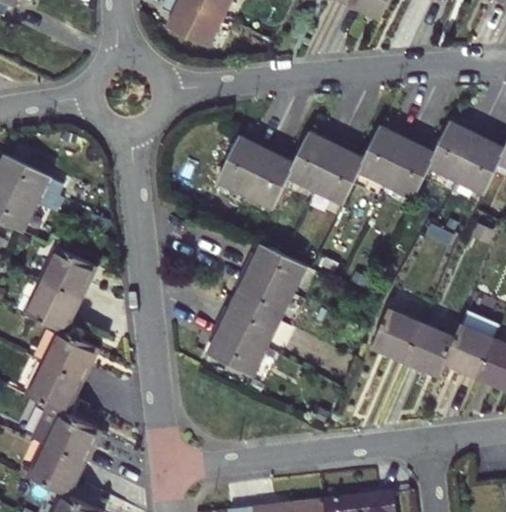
[(11,0),(0,0),(0,12),(4,4),(8,6),(11,0)]
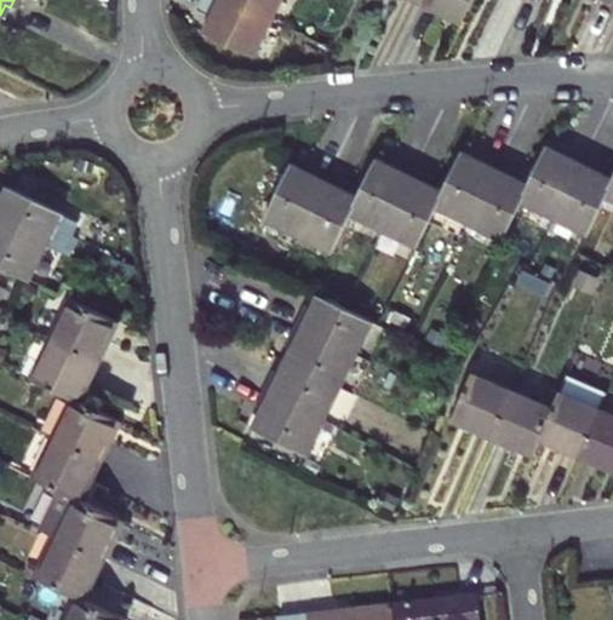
[(250,59),(279,0),(194,0),(189,11),(205,18),(198,34),(250,59)]
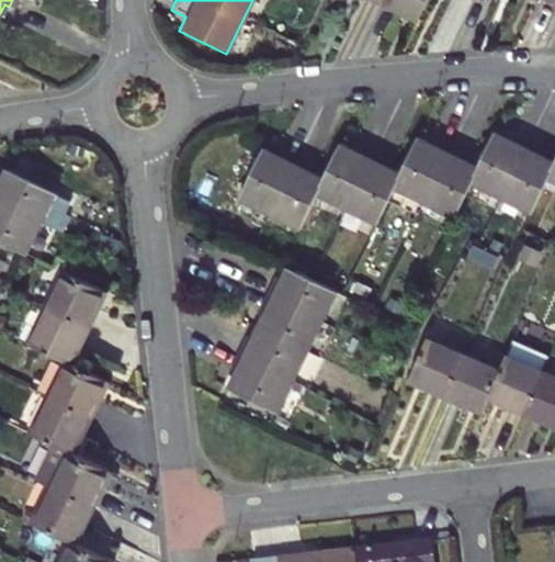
[(499,199),(527,142),(506,133),(503,138),(491,133),(475,167),(467,183),(499,199)]
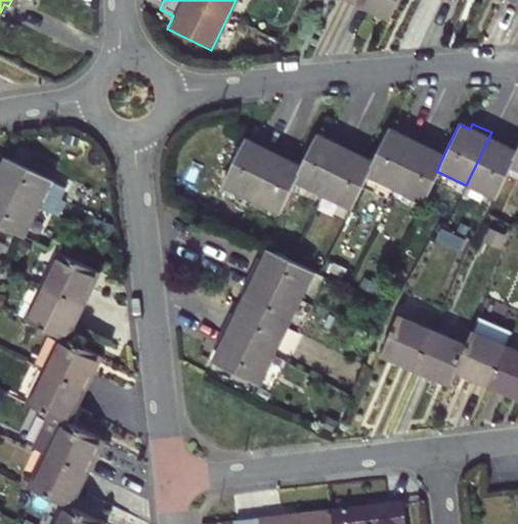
[(391,189),(417,136),(402,130),(400,134),(386,128),(370,161),(363,175),(391,189)]
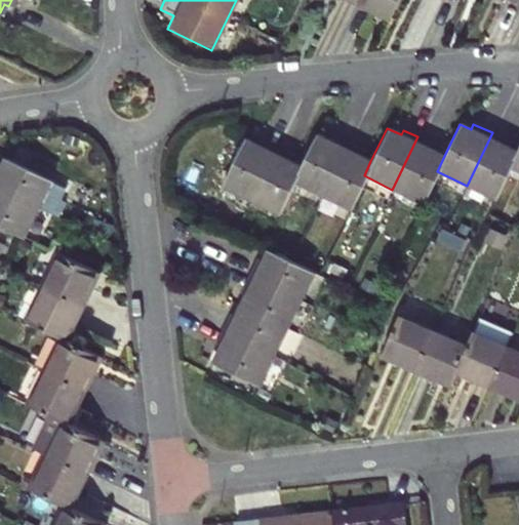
[(508,140),(492,132),(467,186),(493,199),(509,166),(516,152),(505,146),(508,140)]
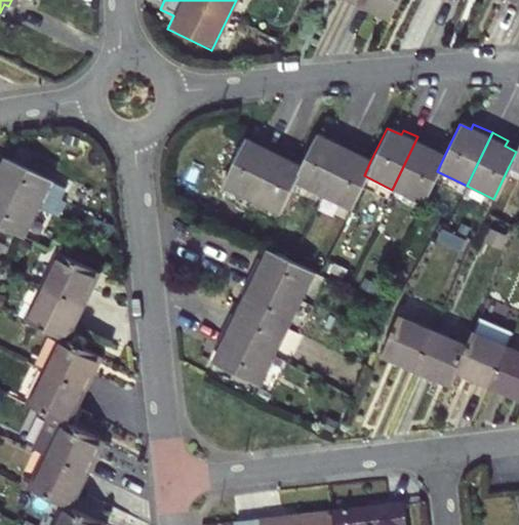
[(316,134),(301,168),(294,182),(321,195),(346,144),(330,135),(328,139),(316,134)]
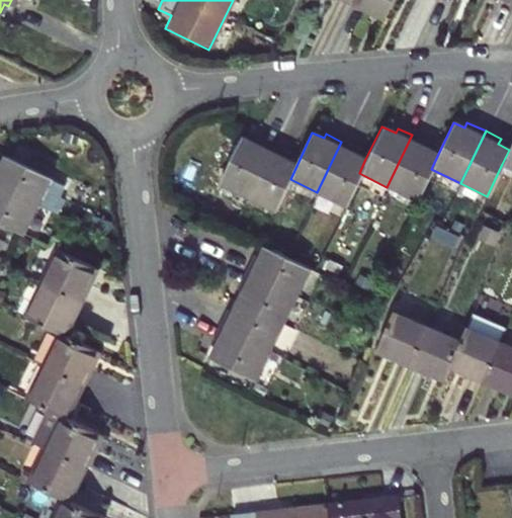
[(429,144),(412,135),(387,187),(416,201),(431,169),(438,154),(427,148),(429,144)]
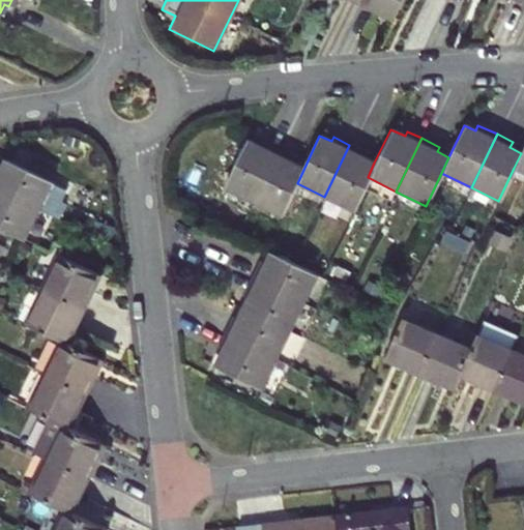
[(253,202),(278,149),(261,141),(258,147),(246,141),(225,188),(253,202)]
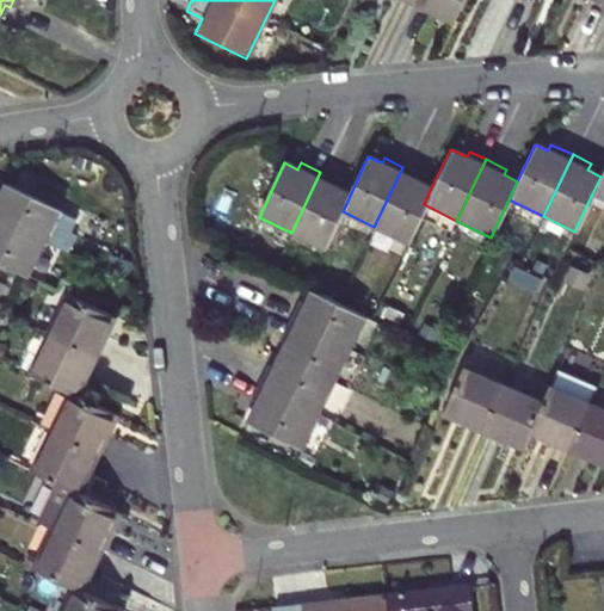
[(423,178),(402,167),(374,227),(406,244),(424,204),(431,187),(421,181),(423,178)]
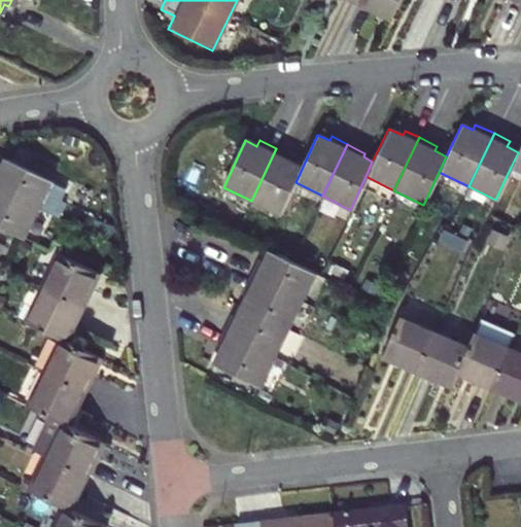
[(511,167),(520,171),(520,146),(518,152),(511,167)]
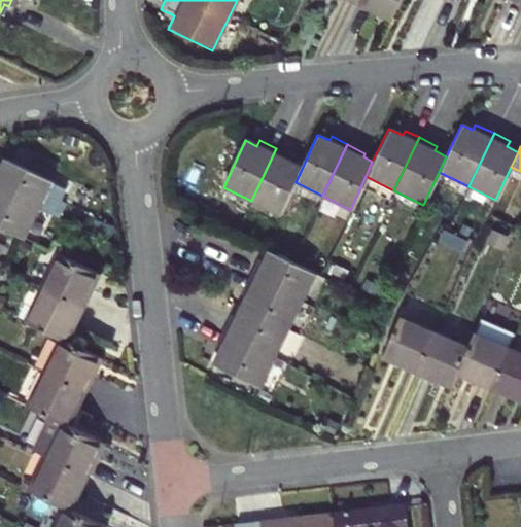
[(292,156),(276,148),(251,201),(280,214),(296,182),(302,169),(290,162),(292,156)]
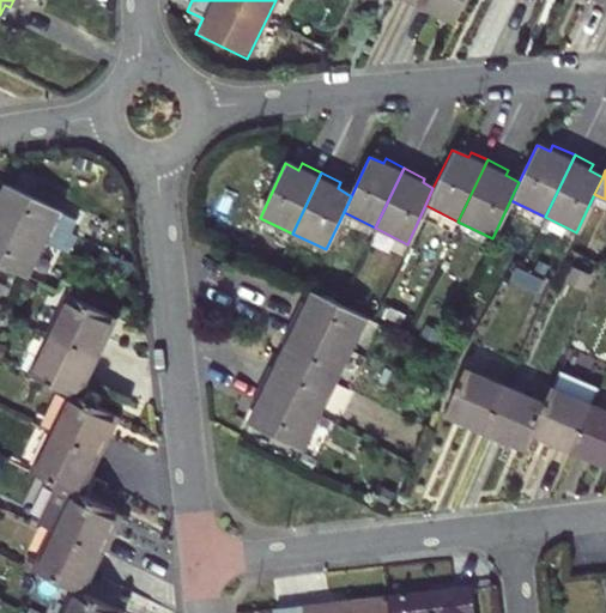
[(0,224),(38,243),(55,210),(1,183),(0,186),(0,224)]
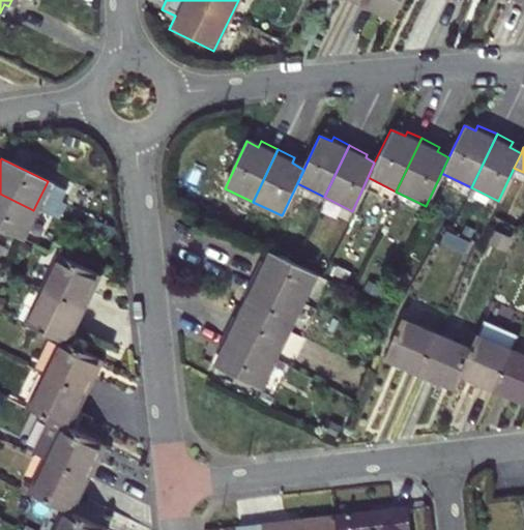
[(56,213),(63,184),(48,180),(39,209),(56,213)]
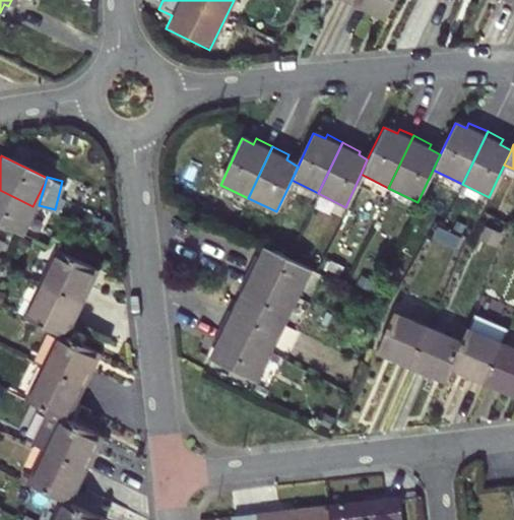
[(33,206),(0,190),(0,224),(18,235),(33,206)]
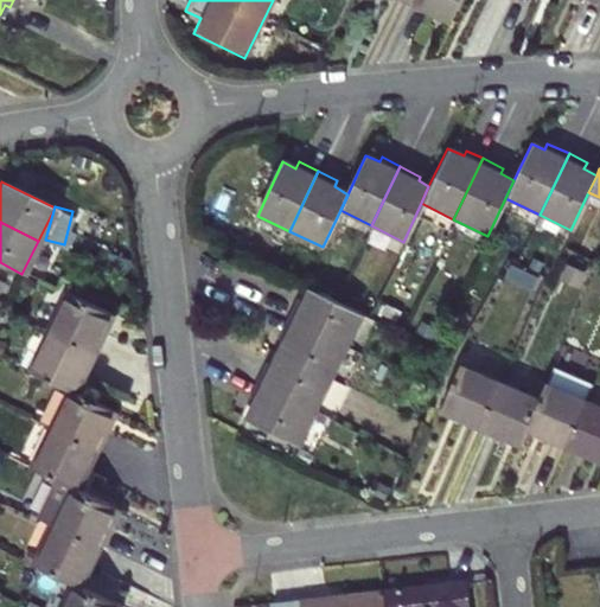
[(289,318),(350,346),(365,314),(311,288),(304,302),(298,300),(289,318)]
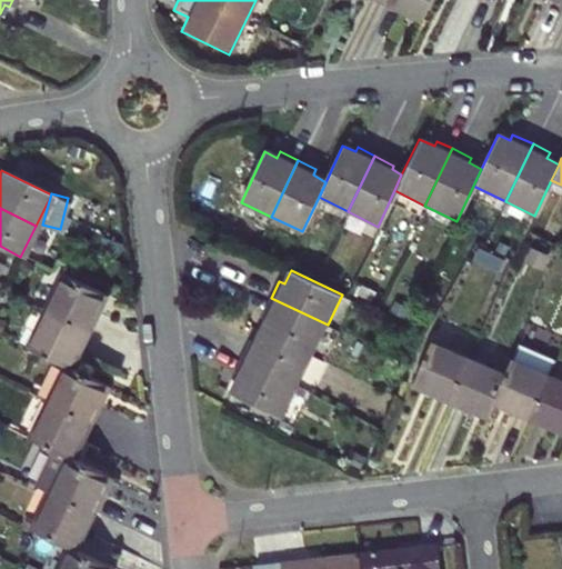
[(101,296),(58,275),(41,309),(84,330),(101,296)]
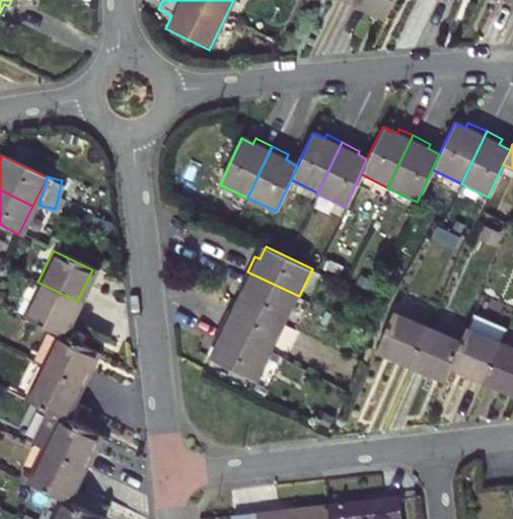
[(244,290),(238,302),(286,323),(299,296),(247,272),(239,288),(244,290)]
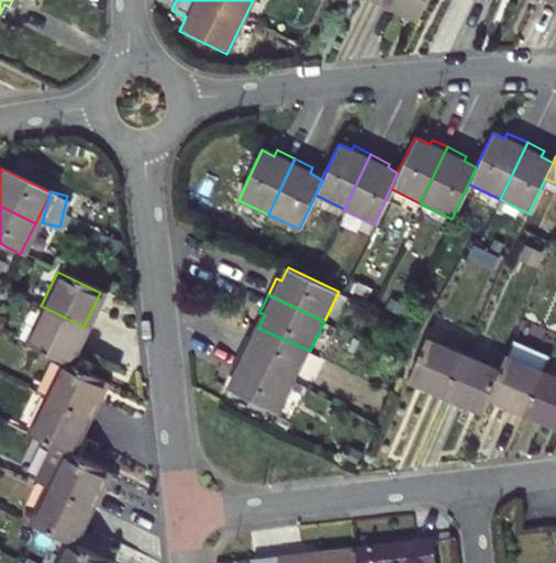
[(23,342),(62,361),(66,363),(84,327),(41,306),(23,342)]
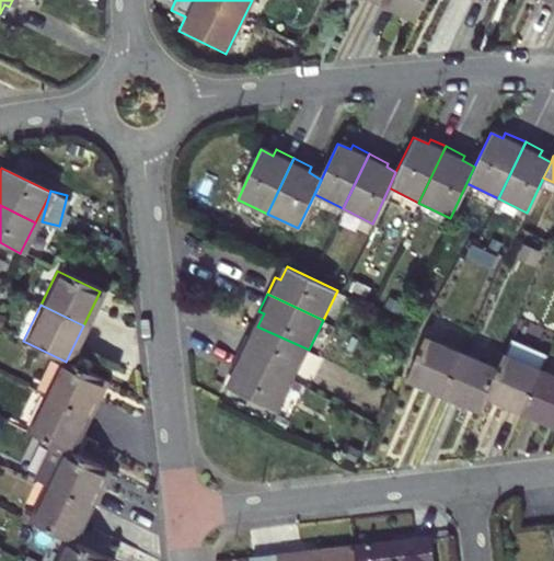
[(239,354),(295,380),(309,350),(257,327),(253,338),(247,335),(239,354)]
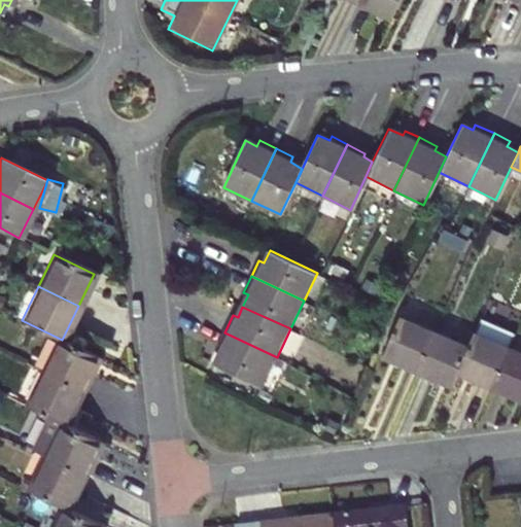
[(417,371),(433,332),(403,318),(385,356),(417,371)]
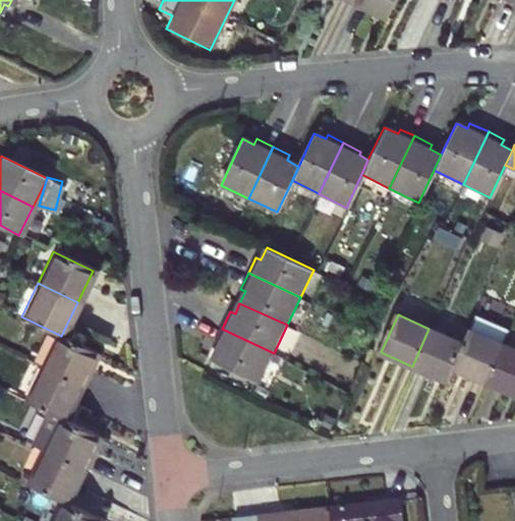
[(452,368),(485,384),(503,344),(508,331),(475,316),(462,344),(452,368)]
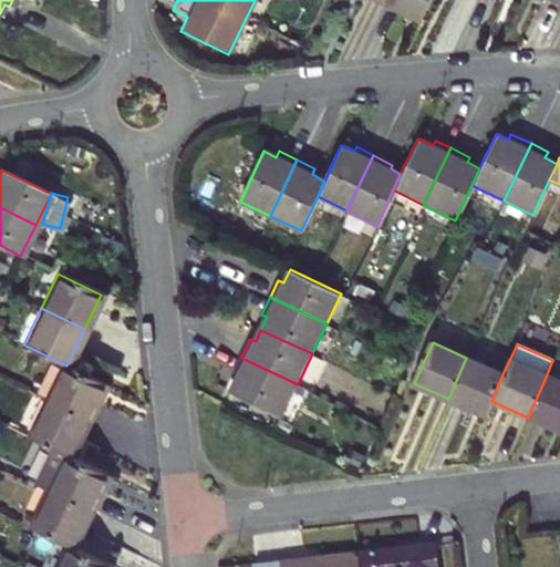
[(298,384),(241,358),(232,375),(238,379),(232,390),(283,414),(298,384)]
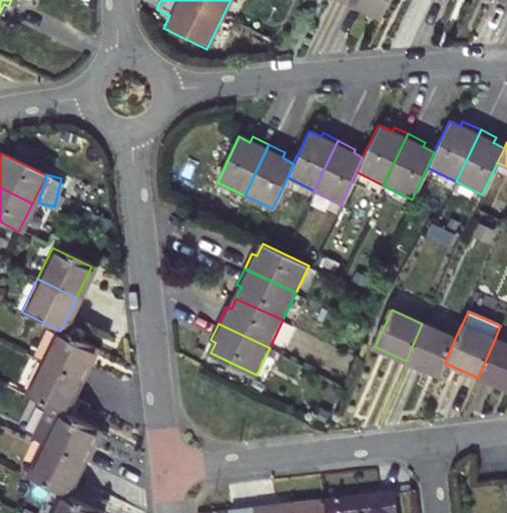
[(455,339),(422,324),(406,361),(439,376),(445,363),(455,339)]
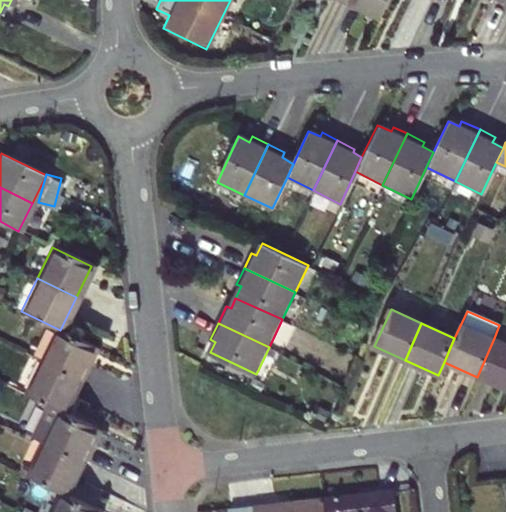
[(56,328),(39,363),(76,381),(94,346),(60,330),(56,328)]
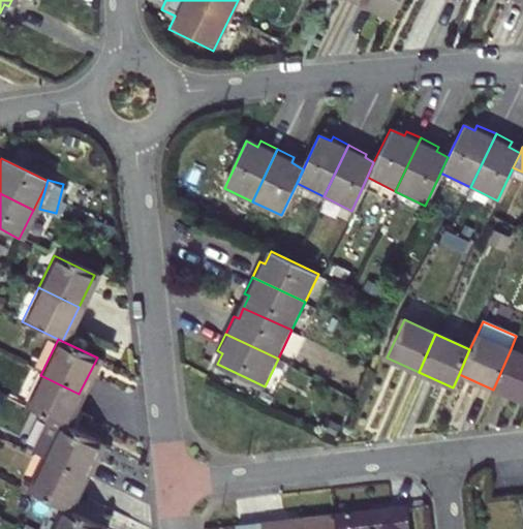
[(522,354),(511,349),(493,390),(522,402),(522,354)]
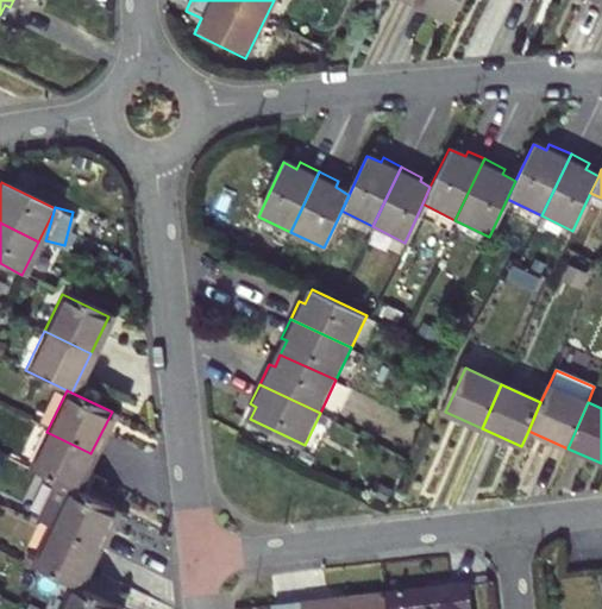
[(27,470),(51,481),(73,491),(91,453),(46,432),(27,470)]
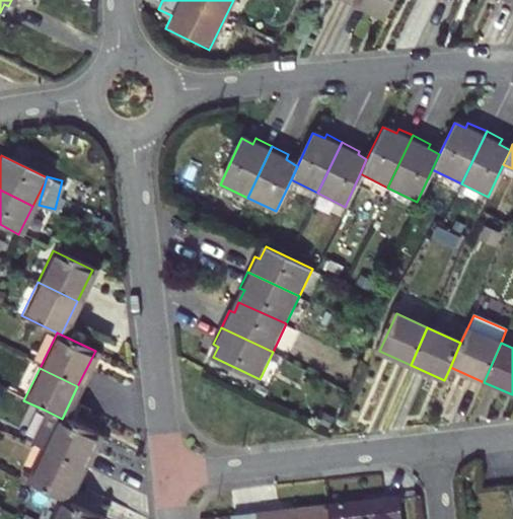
[(27,443),(41,449),(80,468),(96,436),(62,419),(44,410),(27,443)]
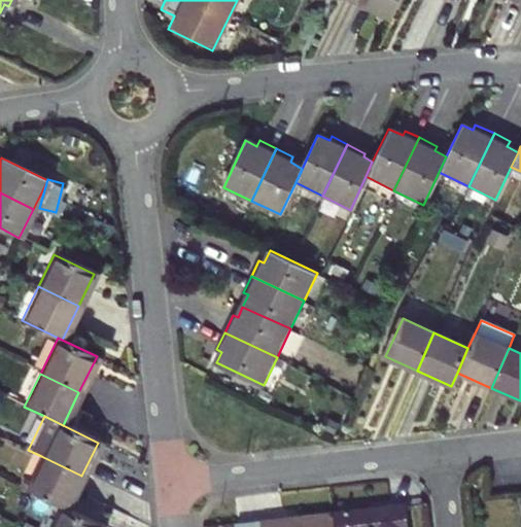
[(41,456),(25,490),(61,507),(65,510),(81,476),(41,456)]
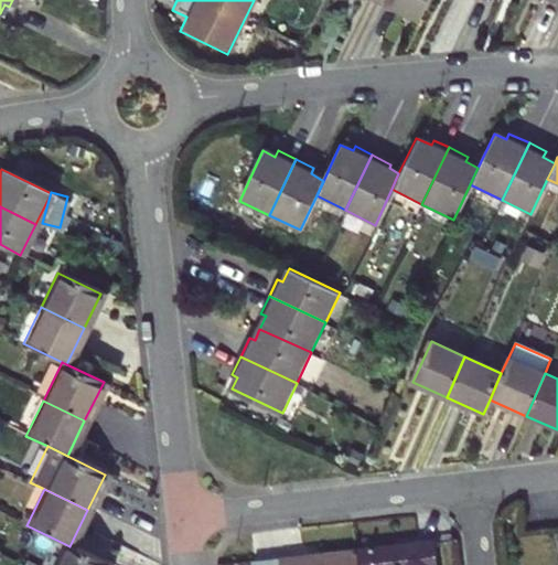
[(65,544),(54,564),(105,564),(106,564),(70,546),(65,544)]
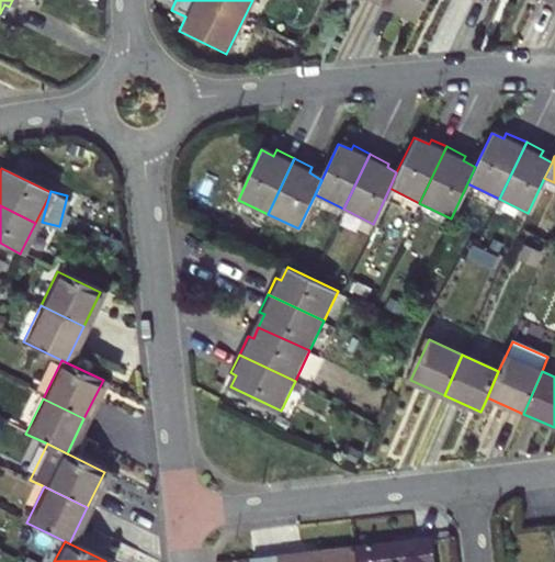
[(444,561),(443,542),(367,548),(367,561),(444,561)]
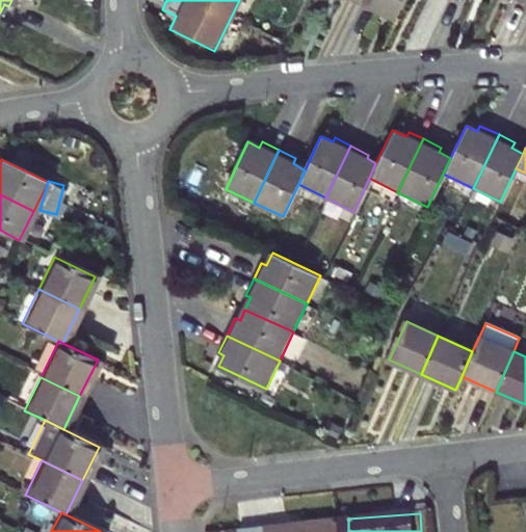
[(348,531),(348,519),(252,526),(252,531),(348,531)]
